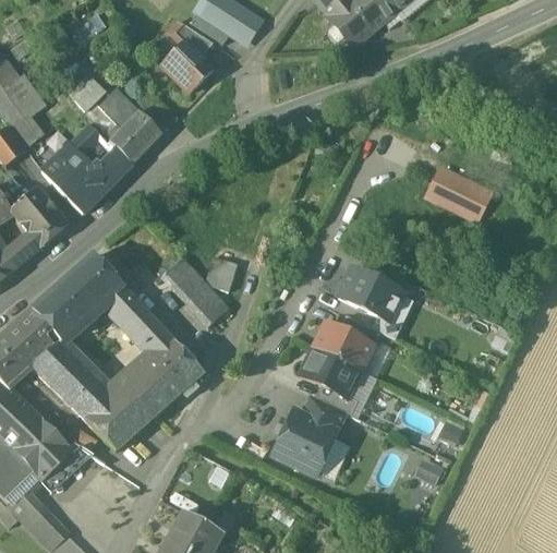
[(231,33),(242,39),(256,16),(231,0),(204,0),(197,11),(198,12),(231,33)]
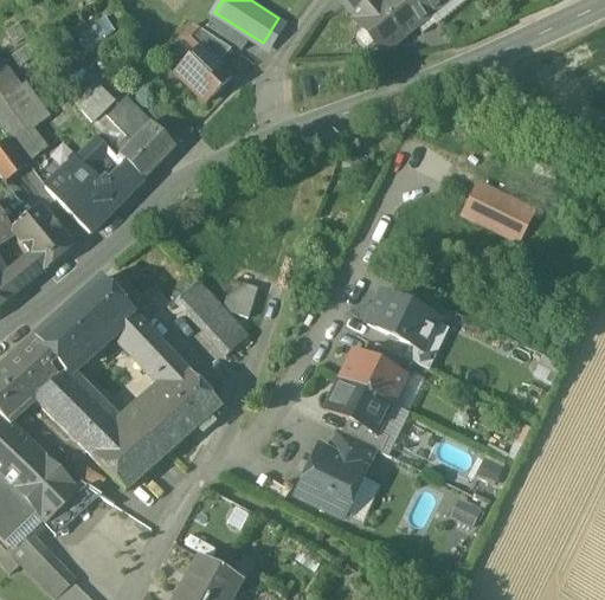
[(374,4),(371,0),(343,0),(360,19),(362,21),(377,8),(373,5),(374,4)]
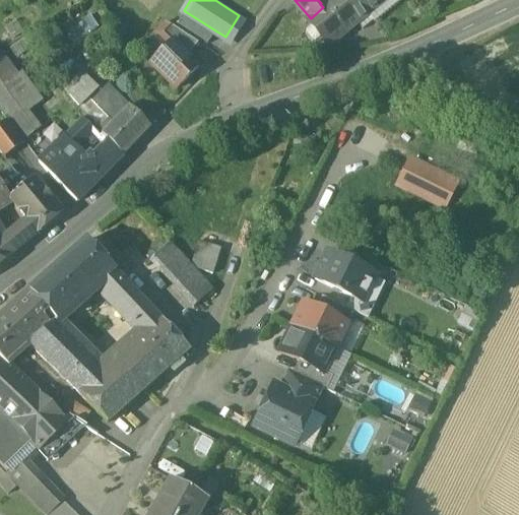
[(324,0),(321,3),(320,4),(323,7),(311,18),(309,16),(307,17),(313,24),(322,36),(329,44),(343,31),(369,10),(360,0),(324,0)]
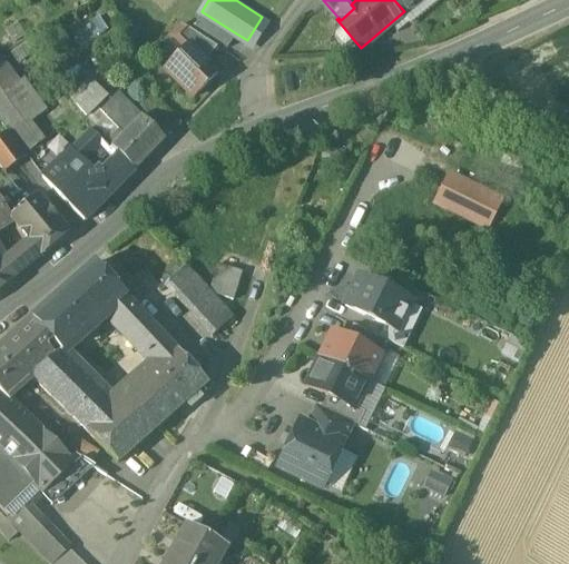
[(394,0),(404,11),(418,0),(394,0)]
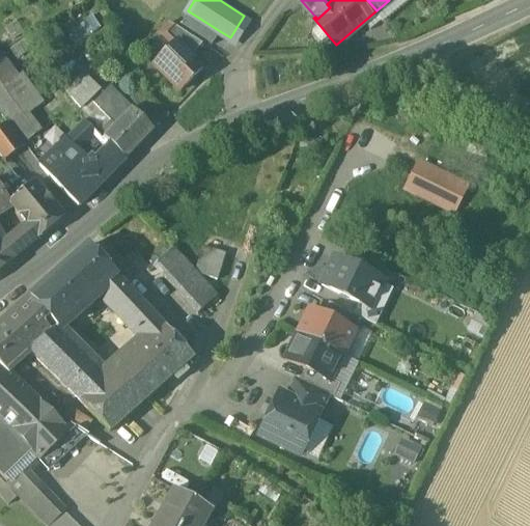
[(213,42),(220,31),(189,11),(182,22),(213,42)]
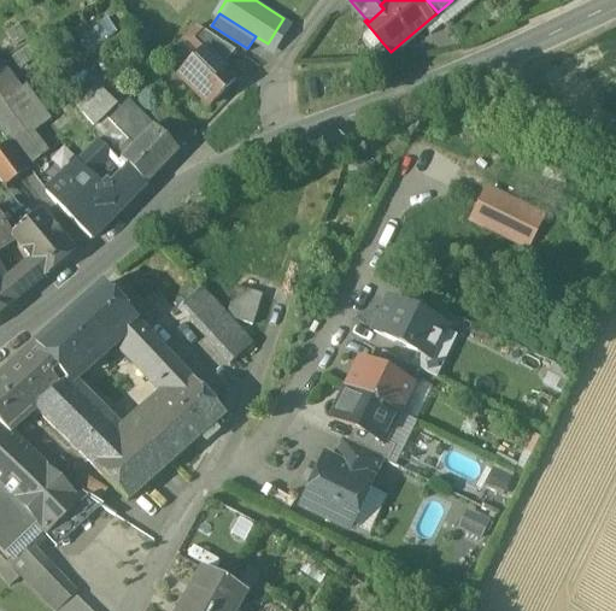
[(236,47),(204,25),(193,36),(205,47),(206,45),(223,60),(236,47)]
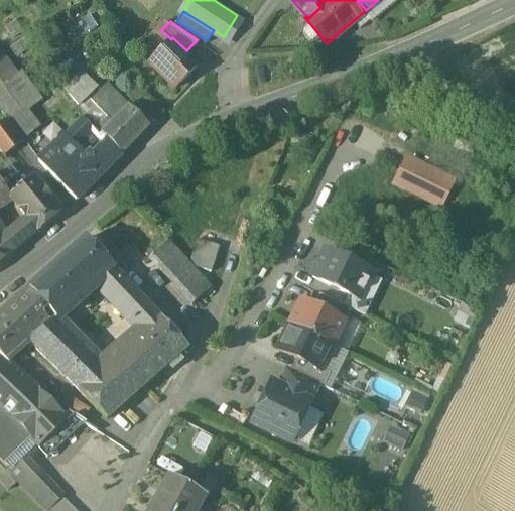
[(319,35),(310,24),(303,29),(303,32),(310,40),(312,40),(319,35)]
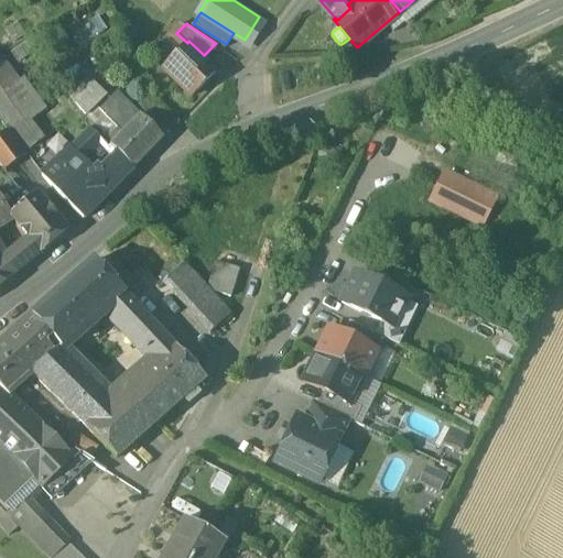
[(187,43),(164,66),(192,94),(217,68),(204,55),(188,41),(187,43)]
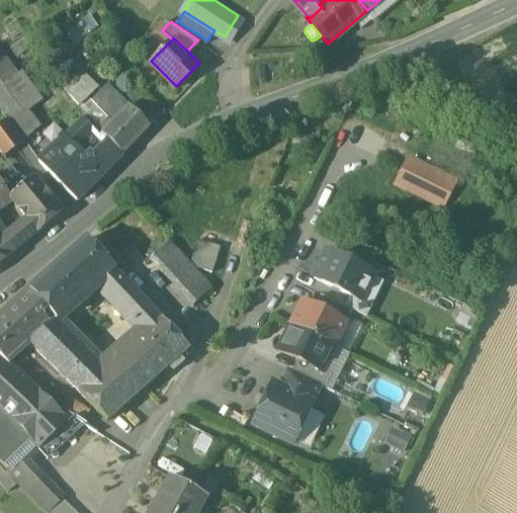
[(17,73),(0,50),(0,75),(4,82),(17,73)]
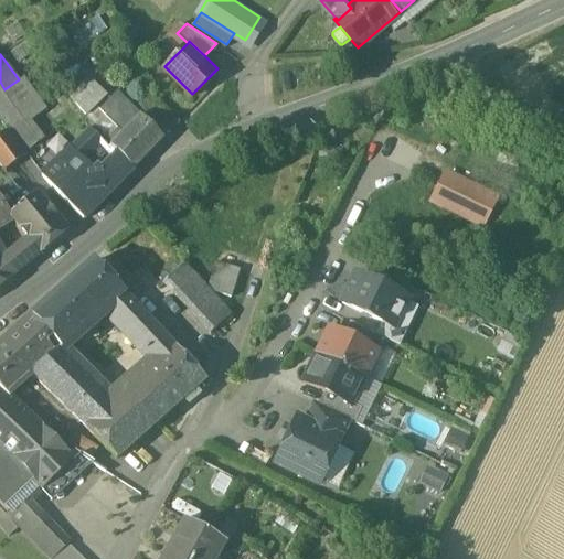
[(4,89),(0,92),(0,111),(10,125),(18,119),(19,120),(42,103),(23,77),(19,79),(4,89)]
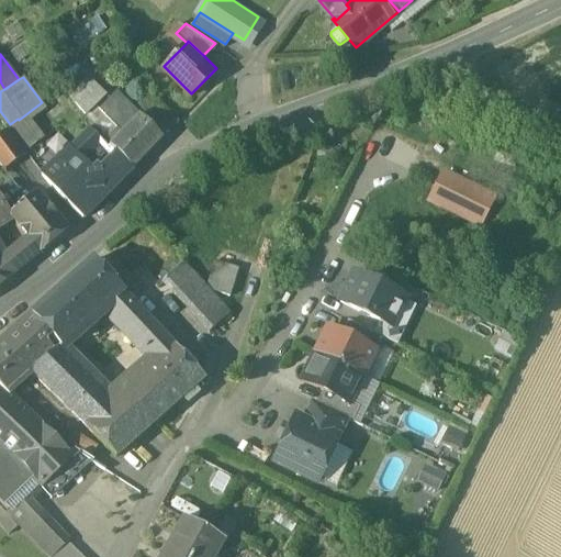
[(83,91),(75,99),(87,112),(107,92),(94,80),(83,91)]
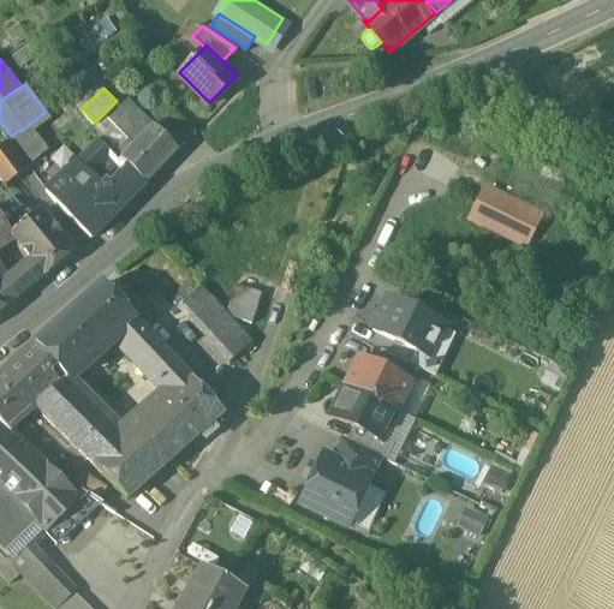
[(83,91),(76,100),(82,108),(91,100),(83,91)]
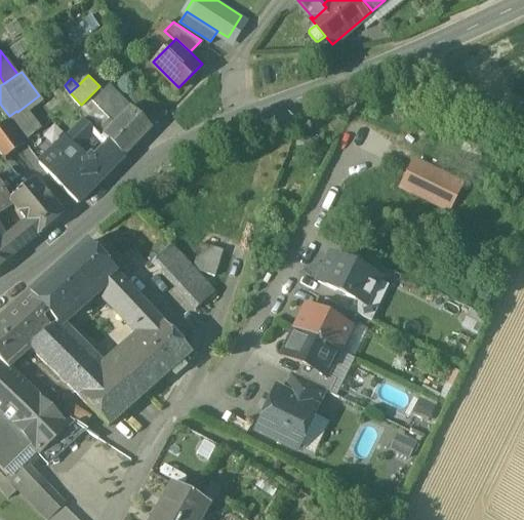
[(131,105),(109,83),(93,100),(110,116),(116,121),(131,105)]
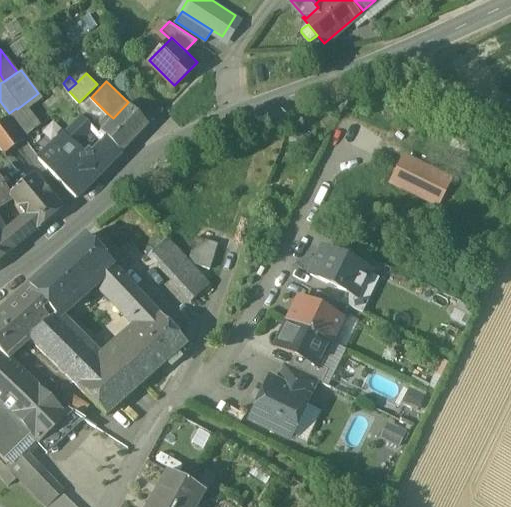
[(148,93),(139,103),(153,116),(162,106),(148,93)]
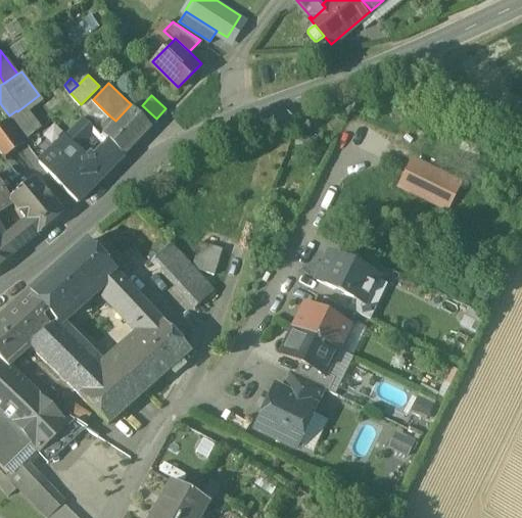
[(115,121),(103,133),(125,153),(151,126),(131,104),(115,121)]
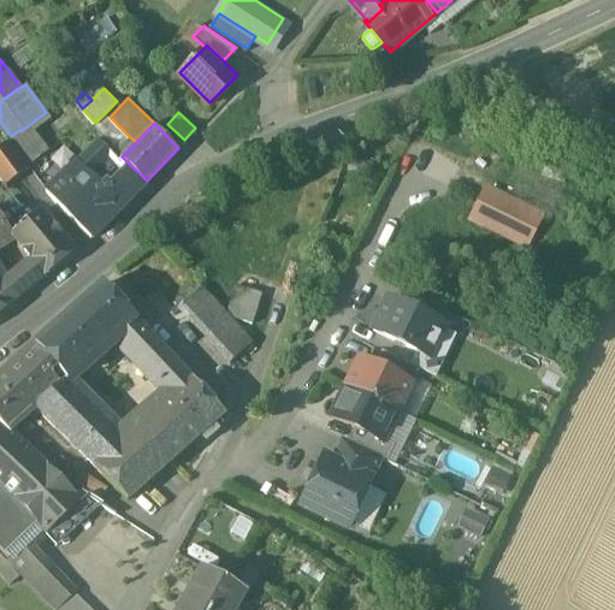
[(21,131),(19,130),(11,136),(29,161),(37,154),(21,131)]
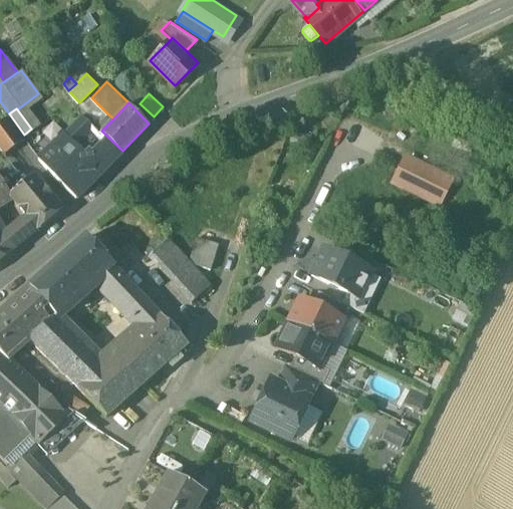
[(107,113),(96,126),(101,131),(113,118),(107,113)]
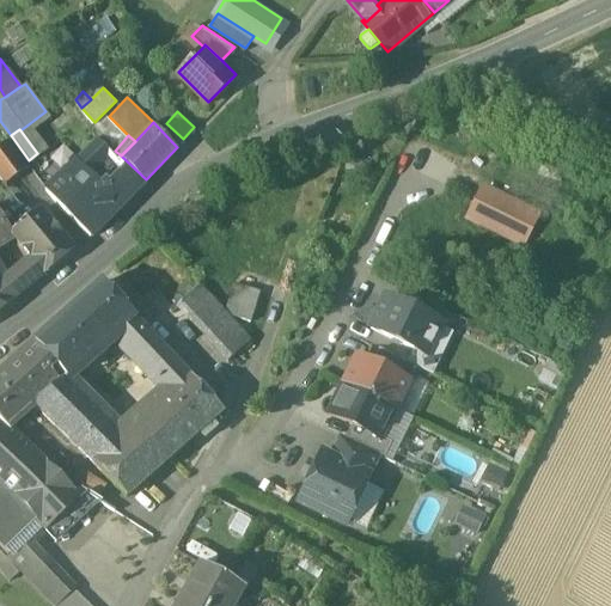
[(10,136),(0,144),(0,172),(4,178),(10,178),(31,163),(29,160),(10,136)]
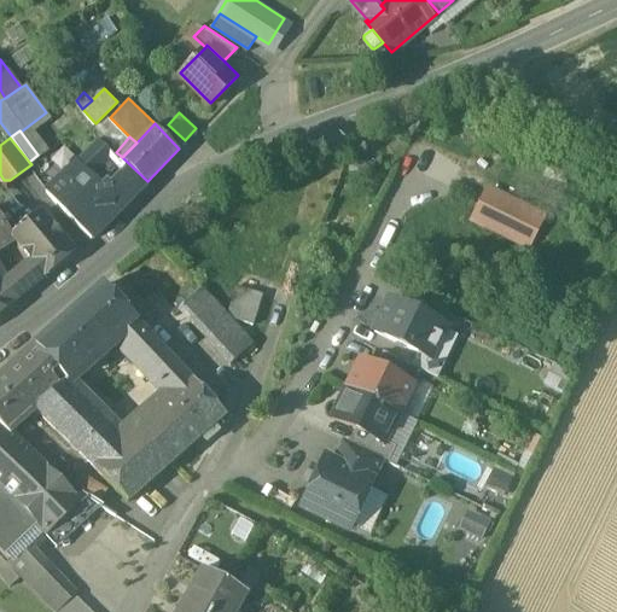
[(100,138),(79,158),(91,172),(91,173),(104,158),(114,150),(100,138)]
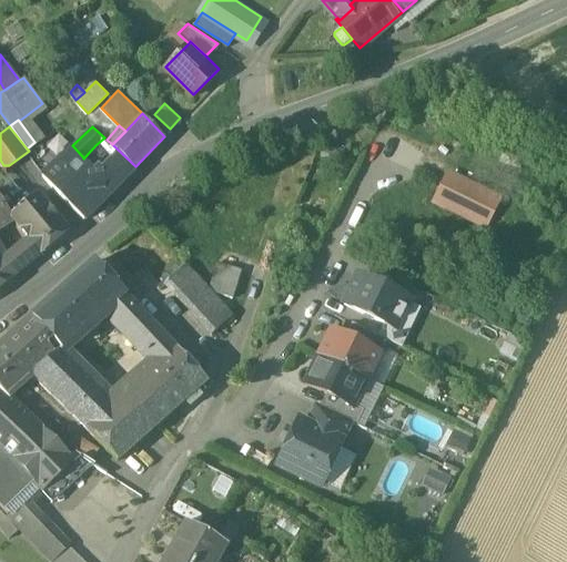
[(104,138),(95,145),(103,153),(111,144),(107,140),(104,138)]
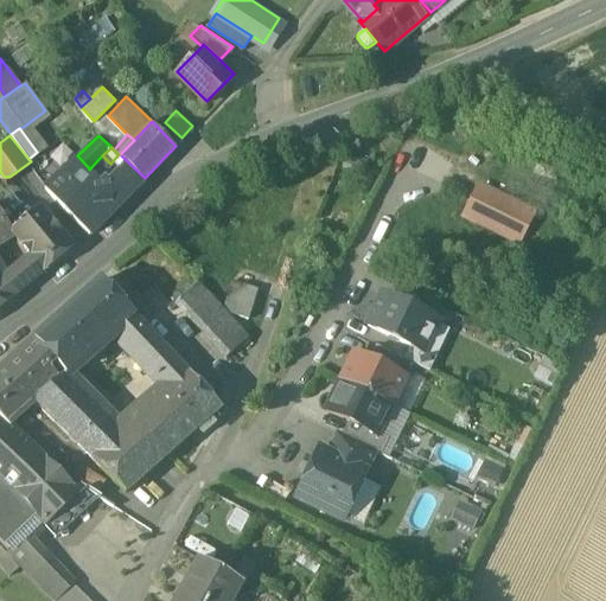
[(141,180),(119,154),(110,164),(116,170),(113,172),(115,176),(132,191),(141,180)]
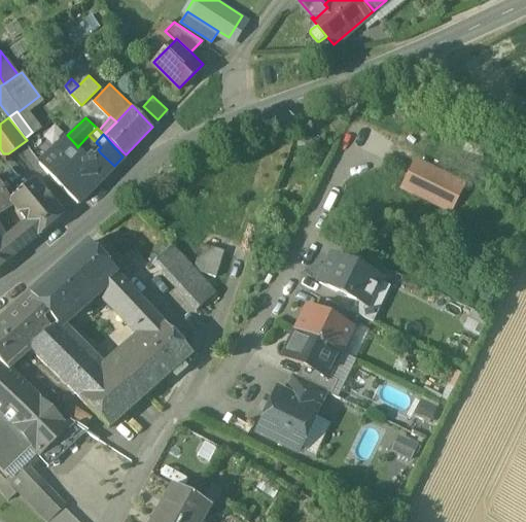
[(67,135),(41,160),(50,171),(77,146),(67,135)]
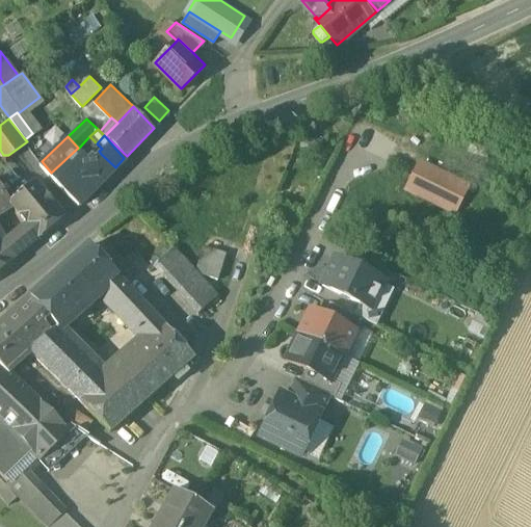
[(101,154),(91,163),(83,156),(58,181),(80,203),(115,167),(101,154)]
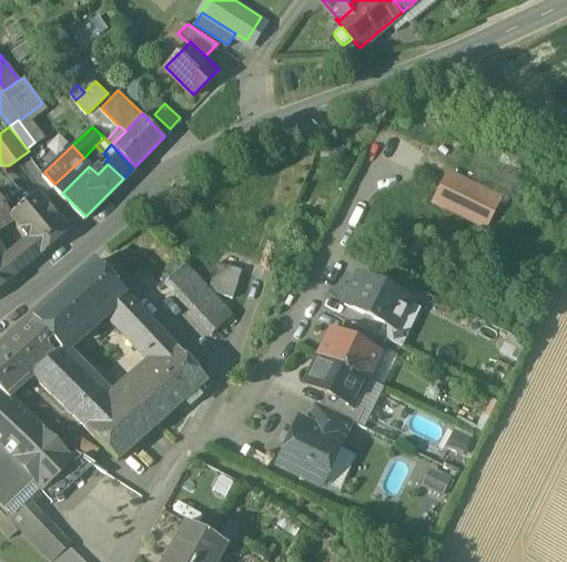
[(451,171),(437,200),(483,222),(497,194),(451,171)]
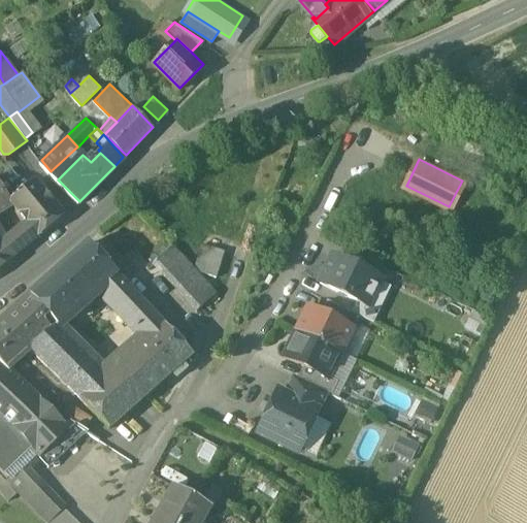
[(35,176),(11,196),(12,198),(10,199),(27,219),(39,234),(65,213),(35,176)]
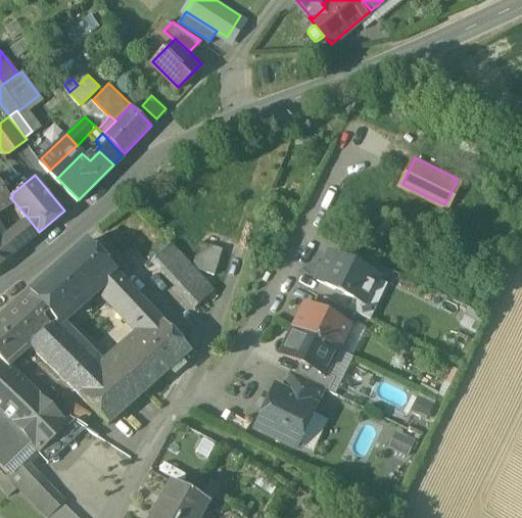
[(0,179),(0,203),(10,197),(12,196),(11,194),(0,179)]
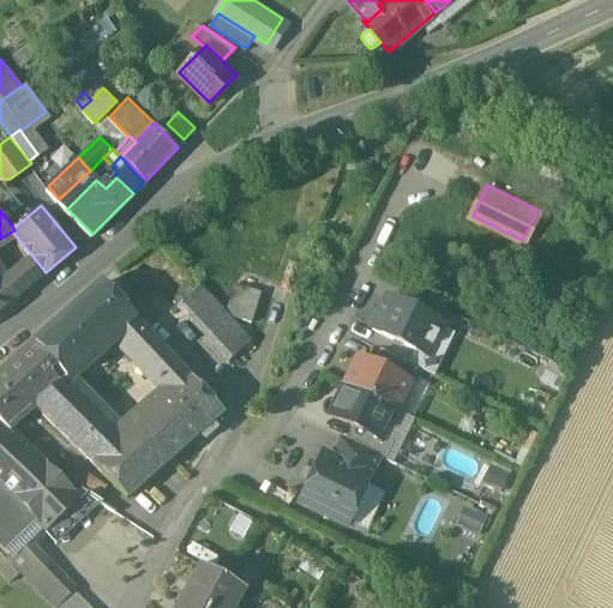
[(31,254),(5,277),(0,270),(0,289),(10,302),(46,272),(31,254)]
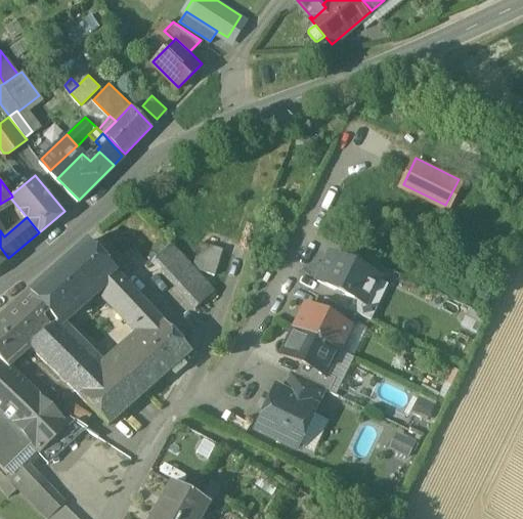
[(116,269),(88,240),(31,290),(58,319),(73,308),(102,282),(116,269)]
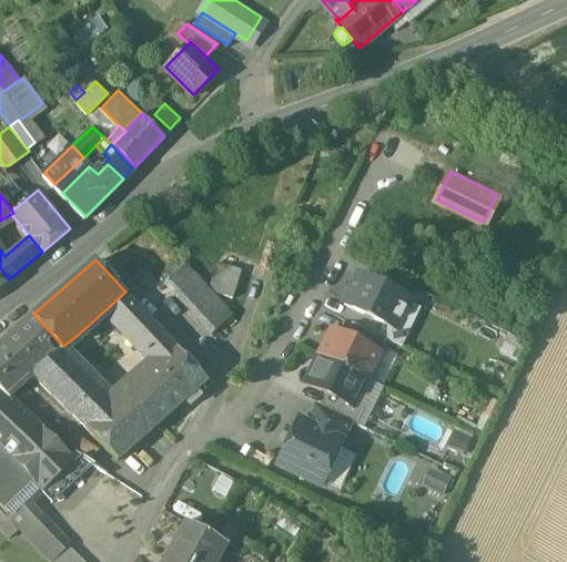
[(242,268),(219,261),(210,287),(211,289),(233,296),(242,268)]
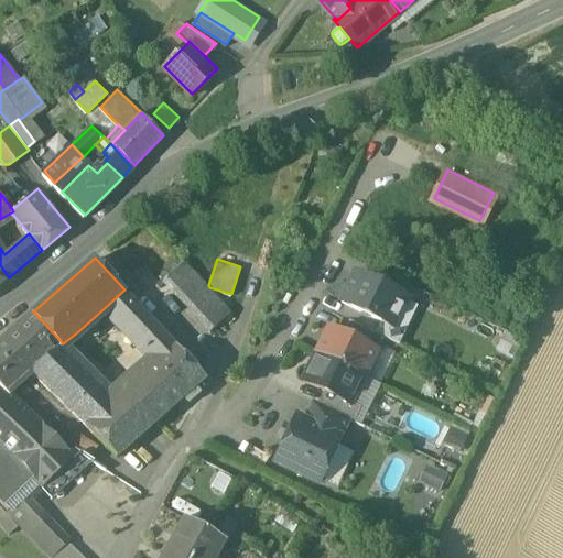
[(208,285),(184,260),(163,280),(210,330),(231,312),(209,287),(208,285)]
